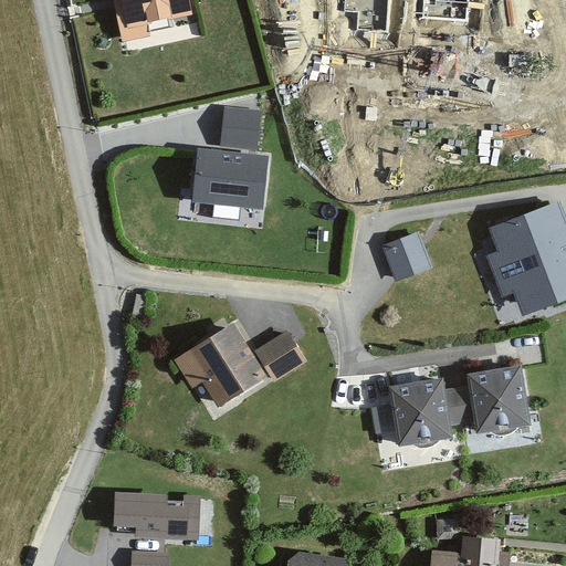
[(109,0),(119,43),(153,35),(149,20),(171,16),(171,19),(194,14),(190,0),(109,0)]
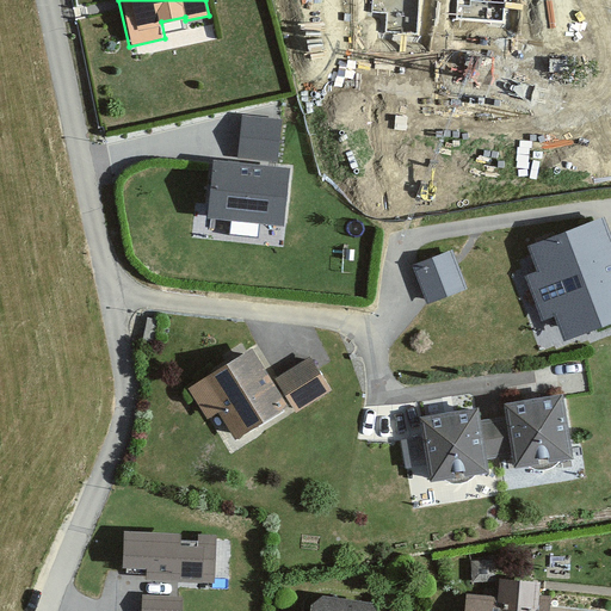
[(510,0),(365,0),(364,17),(380,18),(377,36),(424,41),(426,16),(449,18),(446,39),(492,43),(494,26),(508,28),(510,0)]
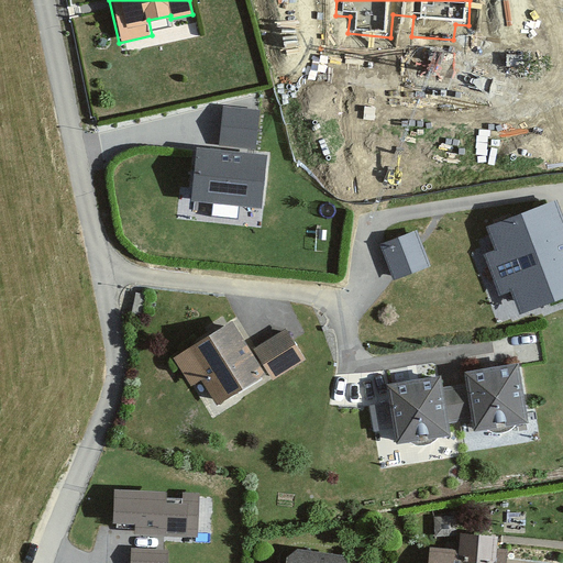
[(498,99),(366,87),(362,136),(375,138),(374,154),(416,158),(418,136),(439,138),(438,157),(479,161),(481,145),(494,146),(498,99)]
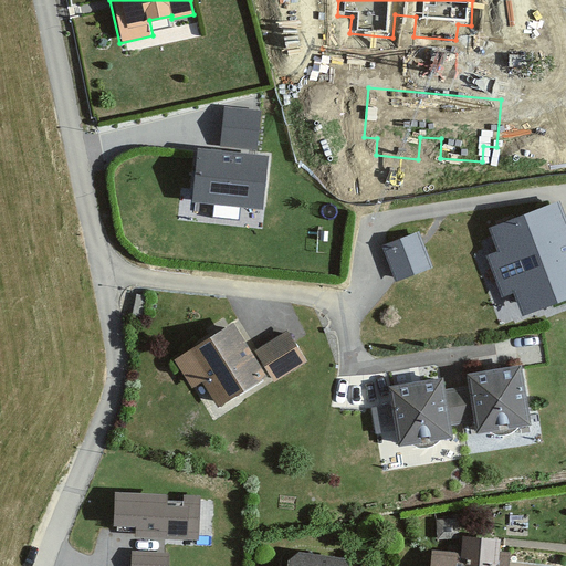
[(224,109),(221,144),(259,146),(262,112),(224,109)]
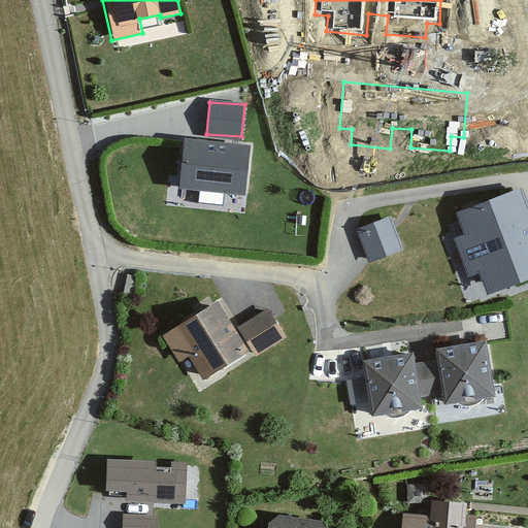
[(251,145),(186,140),(182,187),(246,192),(251,145)]
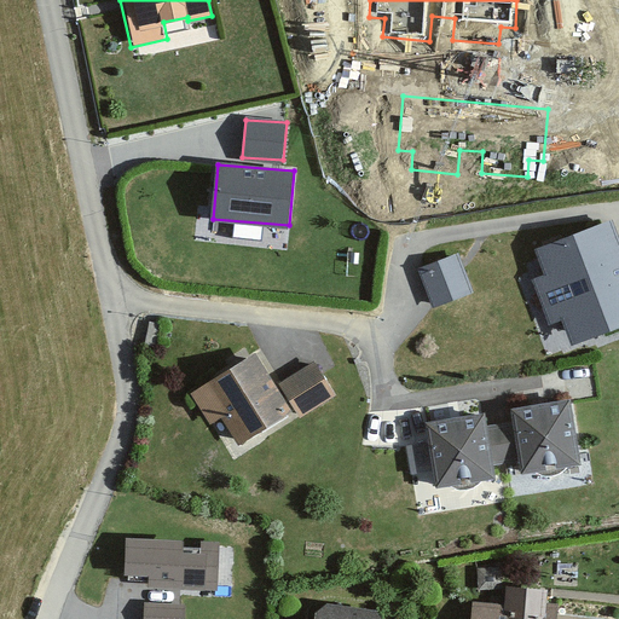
[(618,242),(611,221),(534,250),(544,277),(533,281),(550,327),(563,322),(572,346),(618,328),(618,242)]
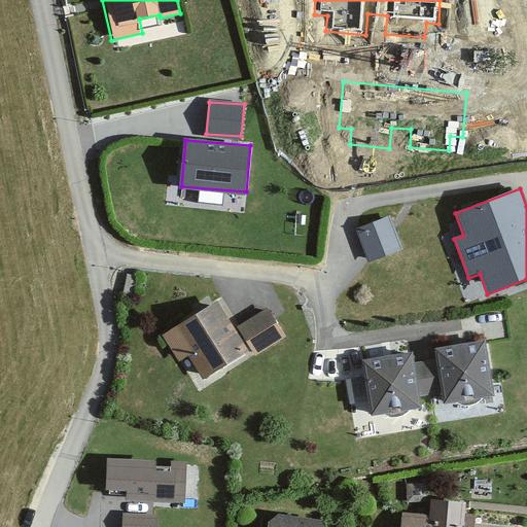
[(392,218),(362,230),(375,265),(406,253),(392,218)]
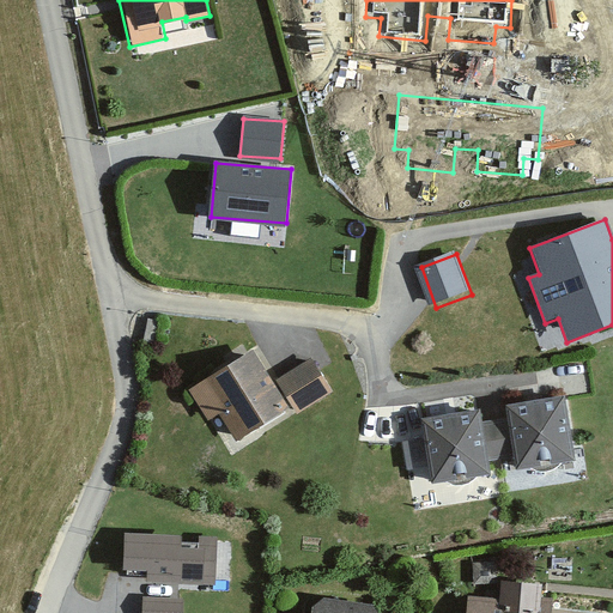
[(256,349),(189,388),(208,420),(223,413),(237,438),(291,407),(256,349)]
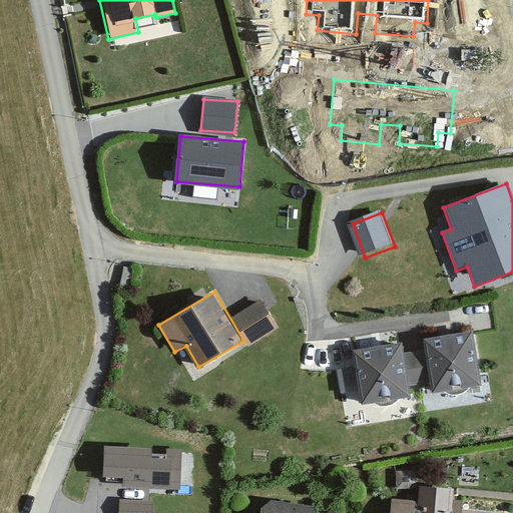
[(264,301),(233,319),(251,347),(281,329),(264,301)]
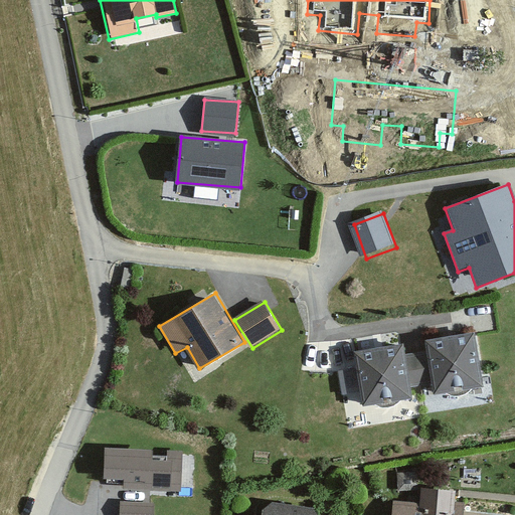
[(423,357),(427,386),(436,385),(437,395),(450,393),(453,396),(458,398),(465,399),(475,394),(477,390),(490,388),(482,337),(432,344),(434,355),(423,357)]
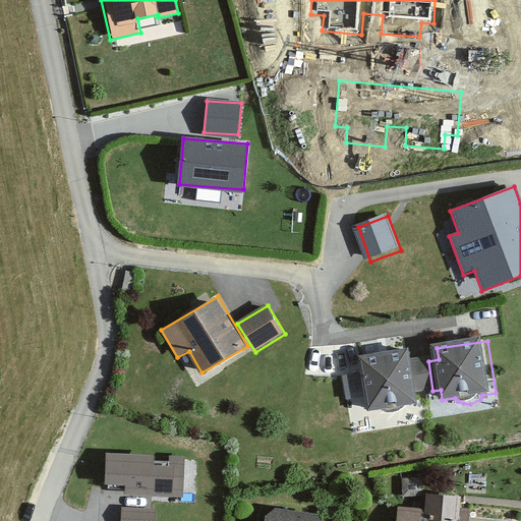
[(432,391),(428,361),(418,362),(416,350),(362,358),(370,412),(383,410),(387,413),(392,415),(398,414),(403,413),(407,411),(411,407),(423,405),(421,393),(432,391)]
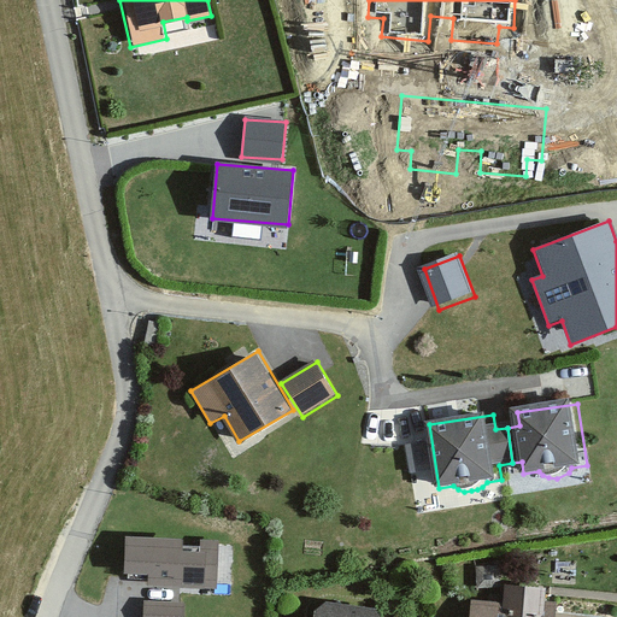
[(429,439),(409,440),(411,472),(432,470),(429,439)]
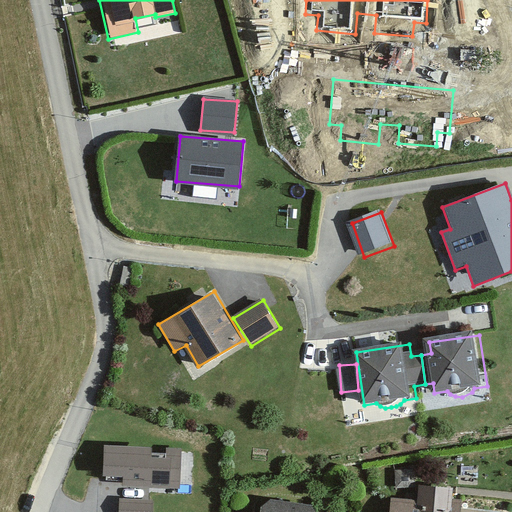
[(156,448),(107,446),(105,477),(126,478),(126,487),(172,489),(172,481),(184,481),(185,460),(155,459),(156,448)]
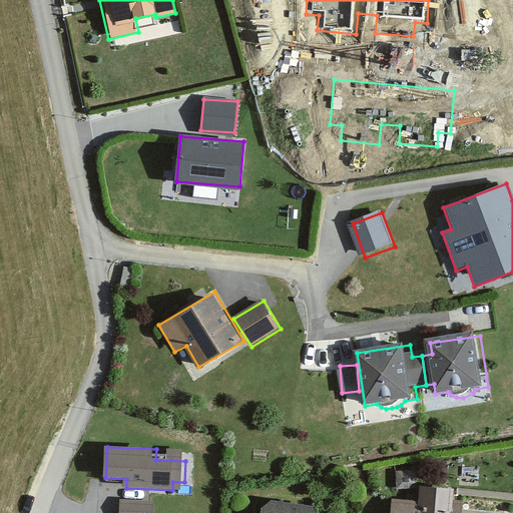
[(460,491),(425,488),(424,504),(397,502),(396,512),(468,512),(470,502),(459,501),(460,491)]
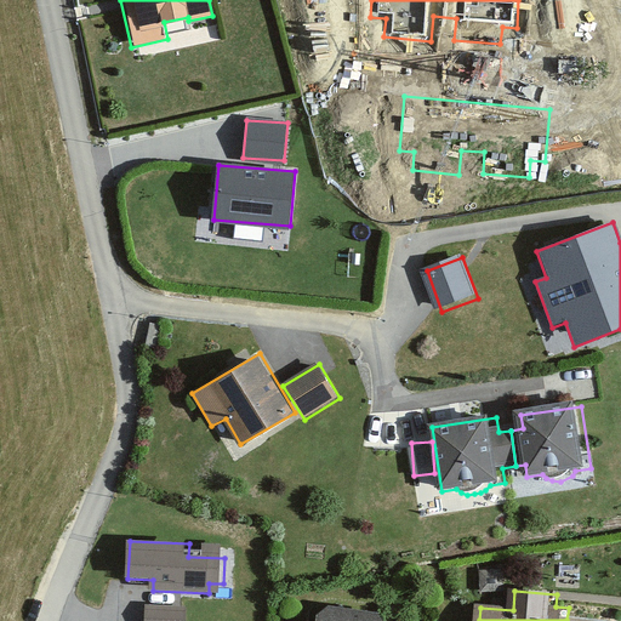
[(189,620),(191,605),(147,604),(144,620),(189,620)]
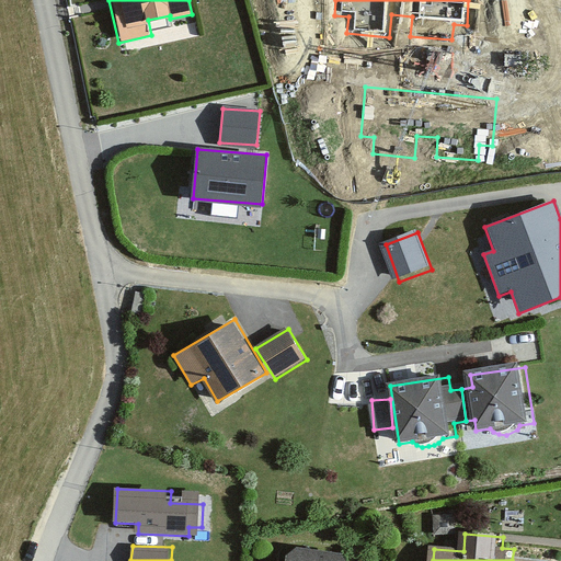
[(347,560),(340,552),(297,548),(286,558),(285,560),(347,560)]
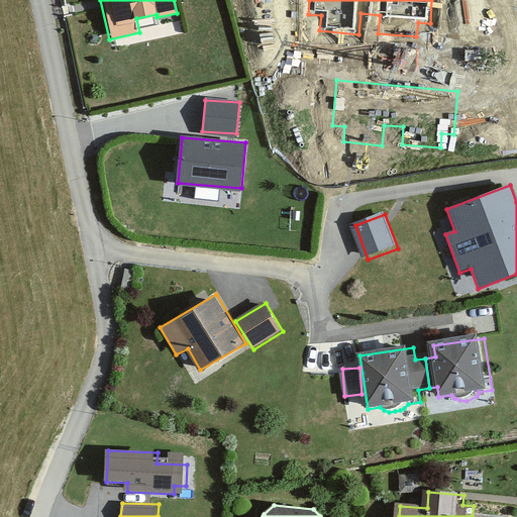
All buildings are outlined.
